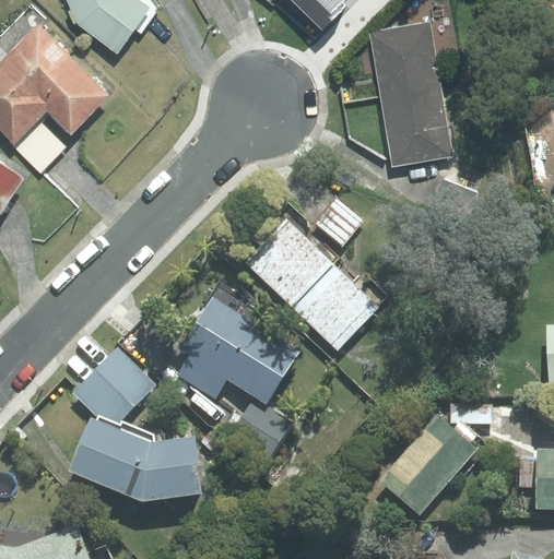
[(69,0),(79,20),(120,49),(124,45),(154,1),(152,0),(69,0)]
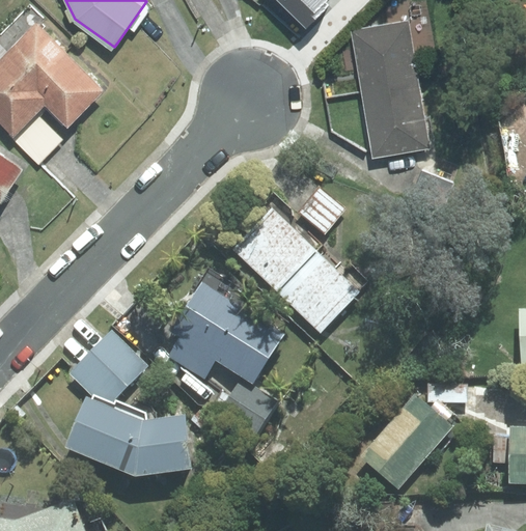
[(273,0),(301,27),(323,5),(320,2),(321,0),(273,0)]
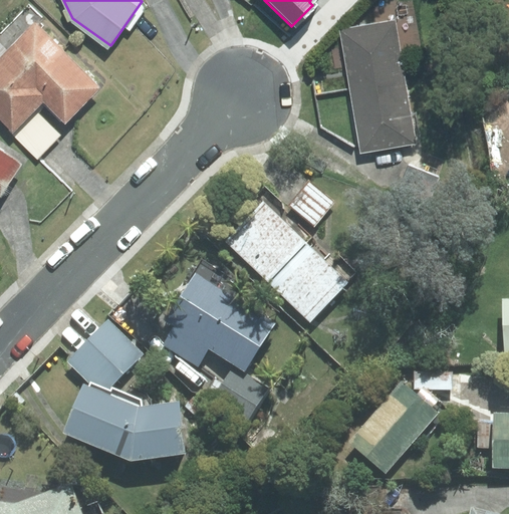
[(396,13),(339,24),(348,71),(350,85),(408,75),(396,13)]
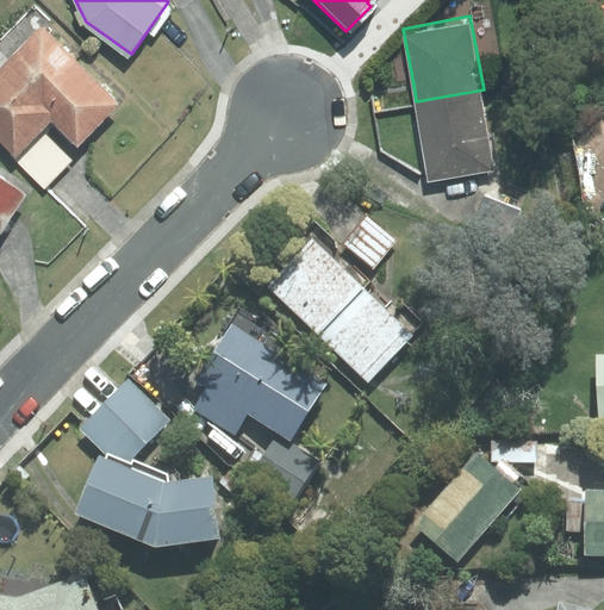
[(42,22),(0,66),(0,134),(13,145),(19,151),(25,145),(41,129),(55,114),(82,141),(124,98),(42,22)]
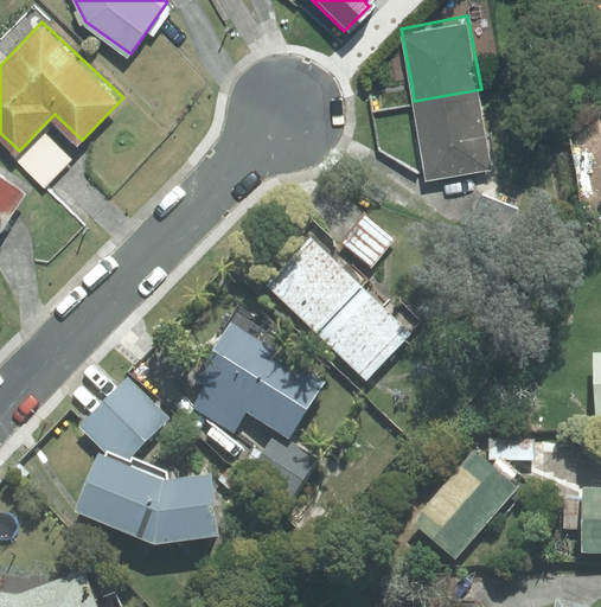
[(481,89),(414,101),(419,122),(428,173),(494,161),(481,89)]
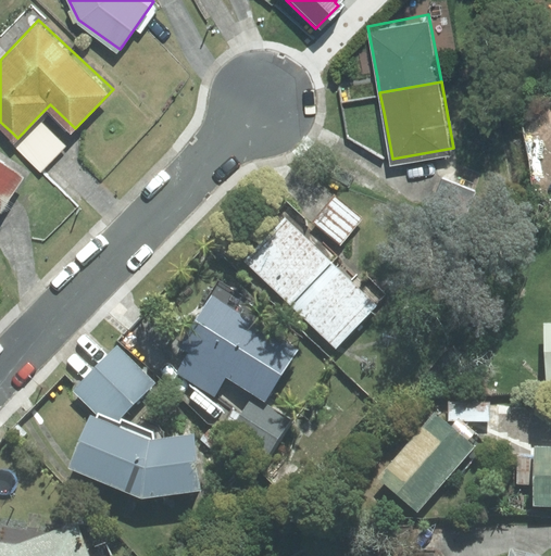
[(17,138),(12,133),(5,140),(39,172),(52,159),(65,143),(37,117),(23,133),(17,138)]
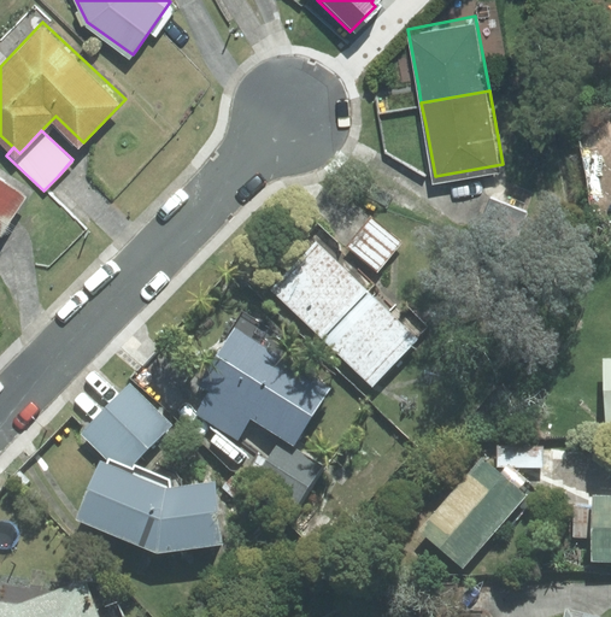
[(0,239),(5,230),(31,189),(0,169),(0,239)]
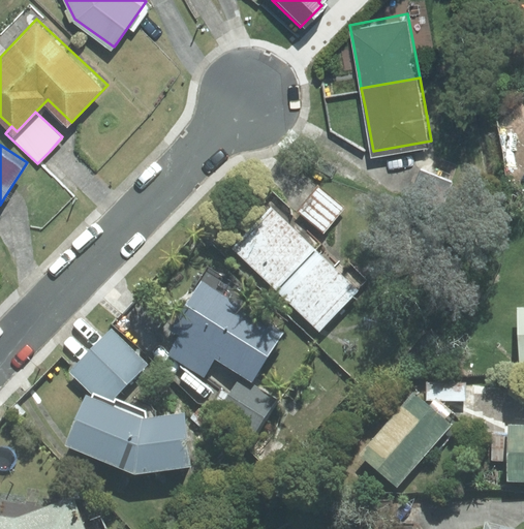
[(455,182),(420,166),(411,183),(405,198),(440,214),(455,182)]
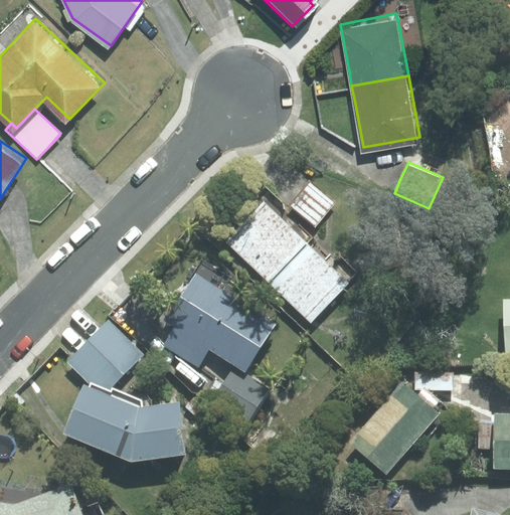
[(335,202),(308,181),(298,195),(289,206),(315,227),(335,202)]
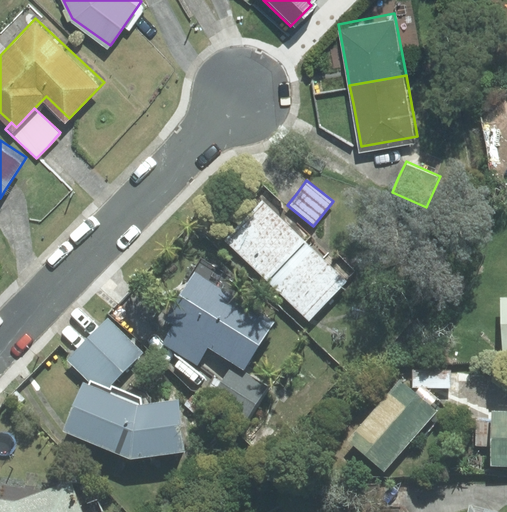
[(305,241),(261,199),(245,216),(222,240),(267,282),(305,241)]
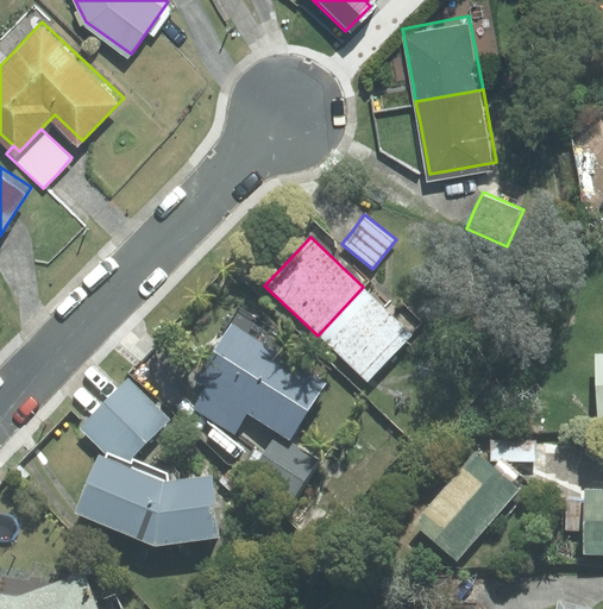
[(413,334),(363,287),(318,336),(368,382),(413,334)]
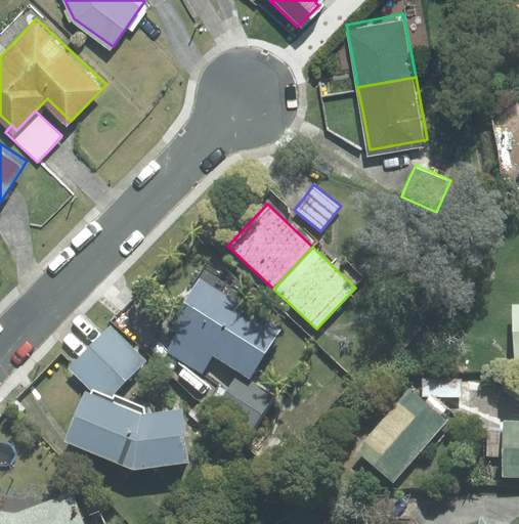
[(282,329),(200,276),(197,281),(168,326),(177,332),(213,355),(239,372),(250,379),(282,329)]
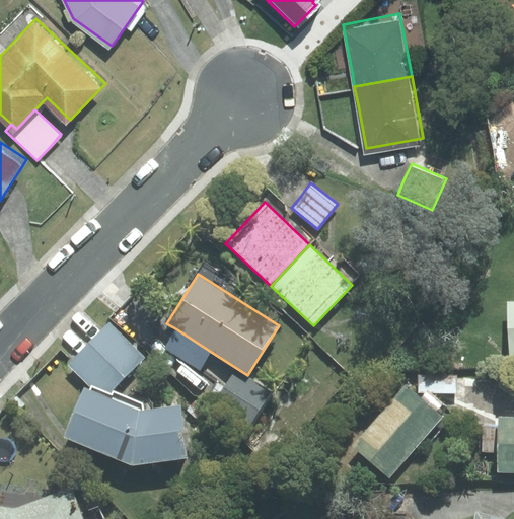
[(145,357),(109,321),(88,344),(70,361),(66,365),(88,386),(108,394),(145,357)]
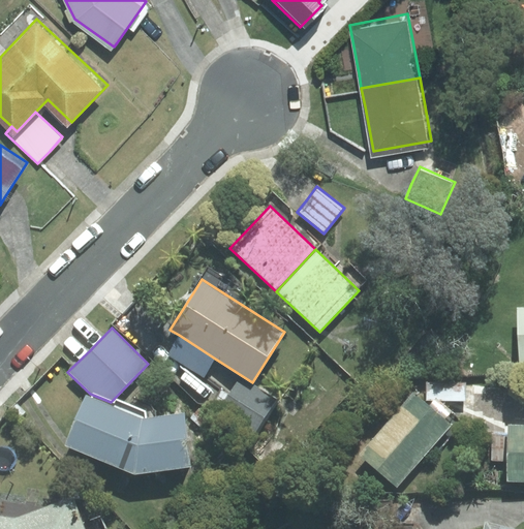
[(215,359),(179,335),(166,354),(204,377),(215,359)]
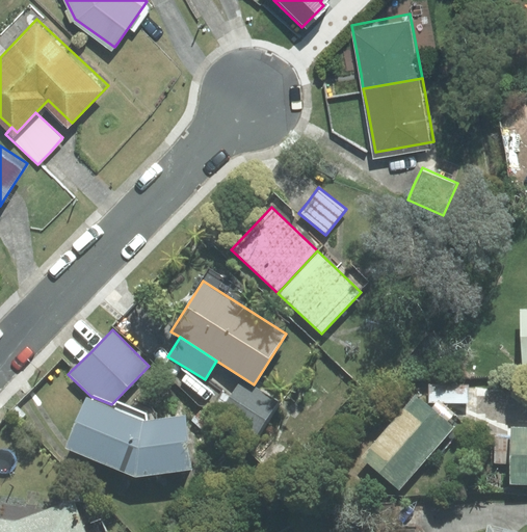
[(254,384),(242,377),(226,403),(217,417),(256,440),(280,400),(254,384)]
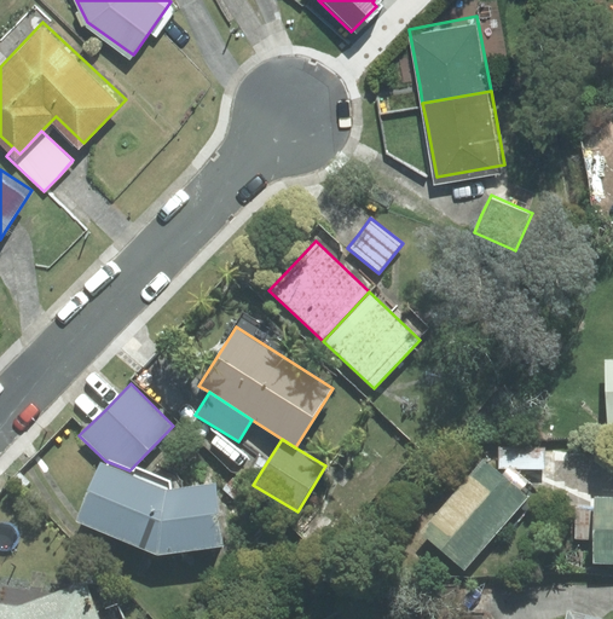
[(543,446),(497,445),(497,468),(515,468),(543,468),(543,457),(543,446)]
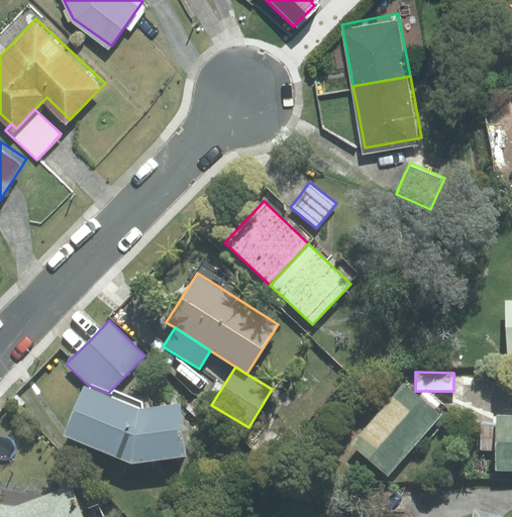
[(415,391),(405,383),(351,442),(388,475),(441,415),(438,411),(423,399),(415,391)]
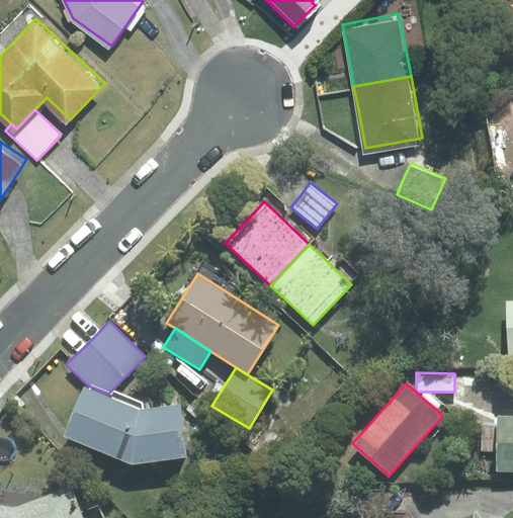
[(108,394),(88,385),(86,392),(76,418),(69,435),(136,462),(192,454),(186,409),(185,402),(143,408),(108,394)]
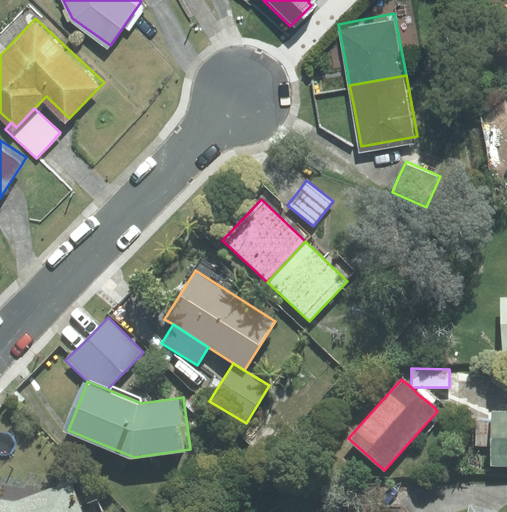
[(426,387),(419,395),(434,407),(440,399),(426,387)]
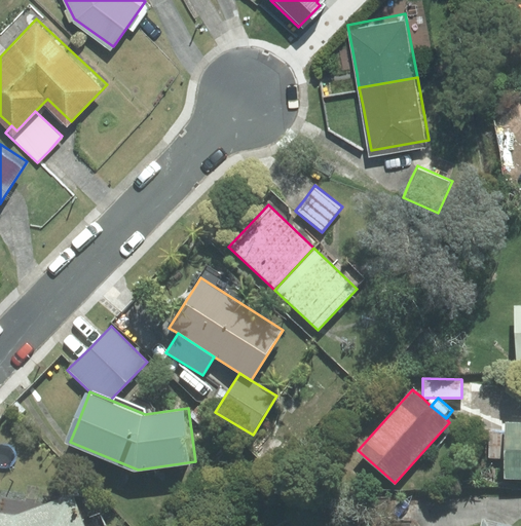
[(207,414),(197,406),(189,415),(197,423),(207,414)]
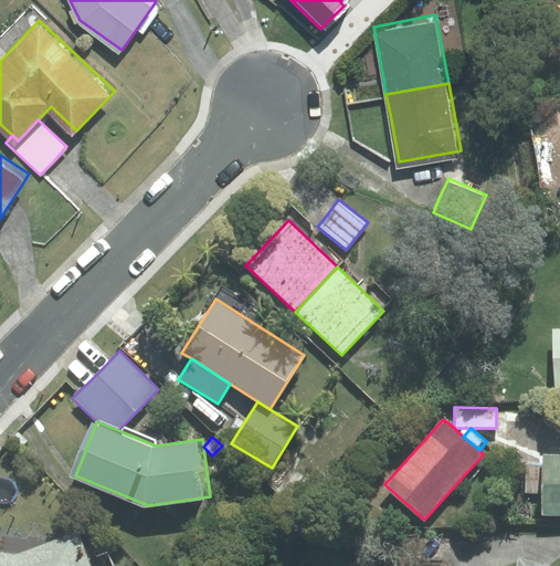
[(559,513),(559,454),(546,454),(546,463),(545,494),(545,513),(559,513)]
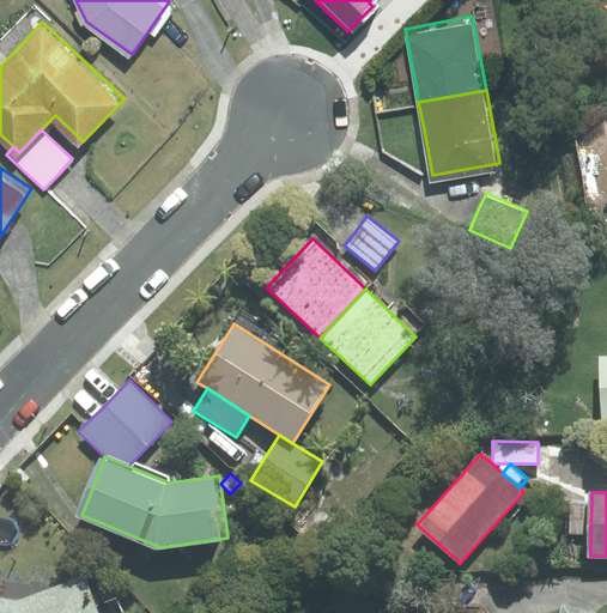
[(580,502),(568,502),(568,535),(590,535),(592,502),(580,502)]
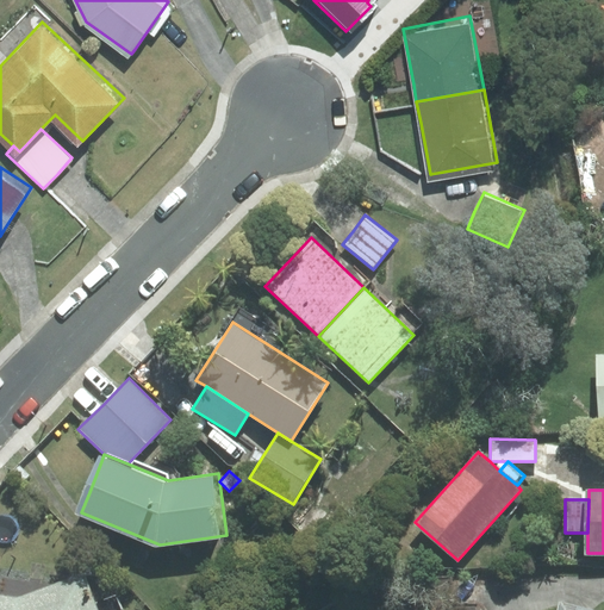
[(0,609),(98,609),(83,572),(17,597),(0,593),(0,609)]
